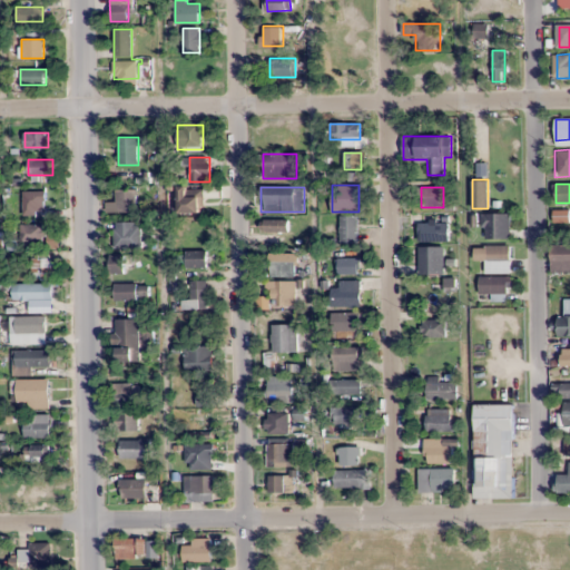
[(138,189),(116,189),(116,202),(105,202),(105,213),(138,213),(138,189)]
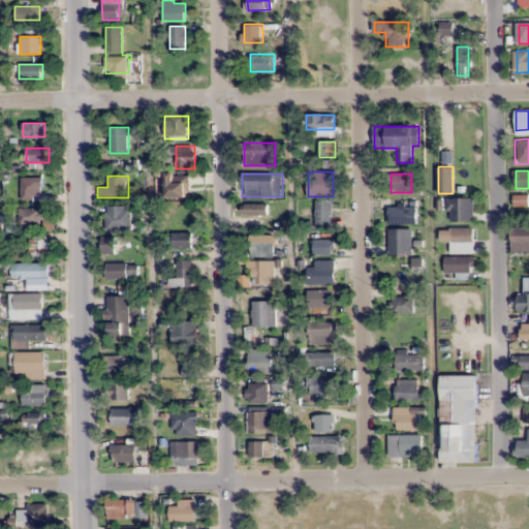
[(165,198),(188,198),(188,176),(165,176),(165,198)]
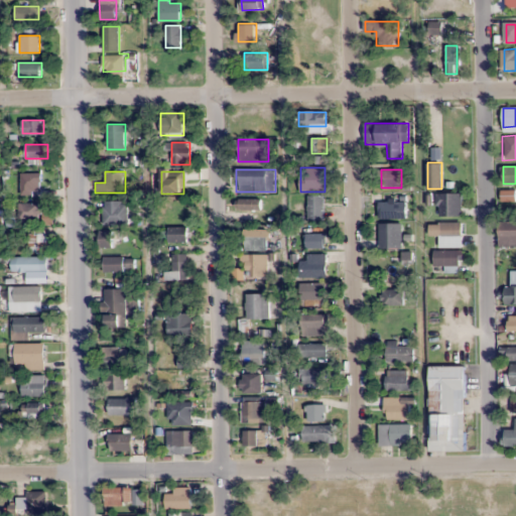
[(45,187),(45,172),(17,172),(17,187),(45,187)]
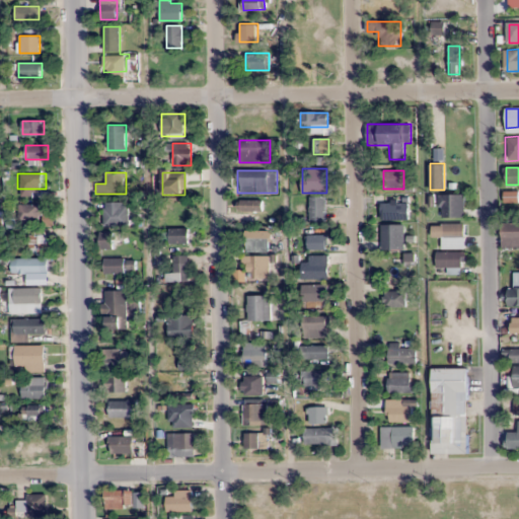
[(443,217),(464,217),(464,195),(443,195),(443,217)]
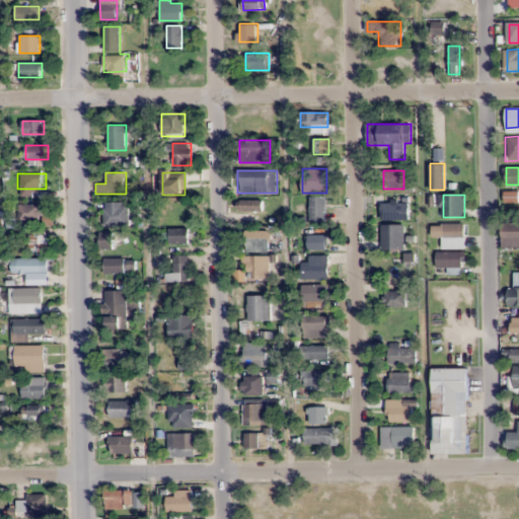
[(309,221),(326,221),(326,197),(309,197),(309,221)]
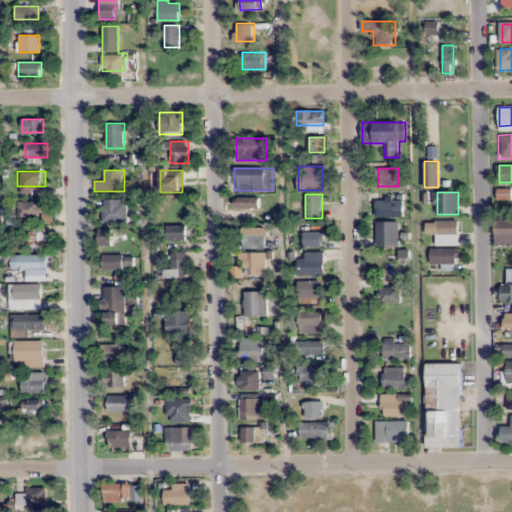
[(46,218),(46,197),(24,197),(25,219),(46,218)]
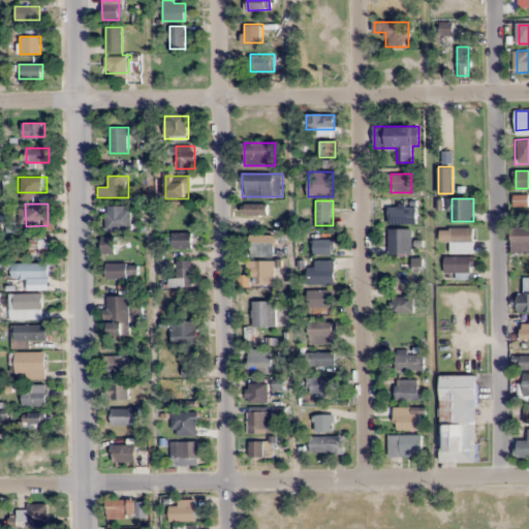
[(188,227),(188,205),(174,205),(174,211),(164,211),(164,227),(188,227)]
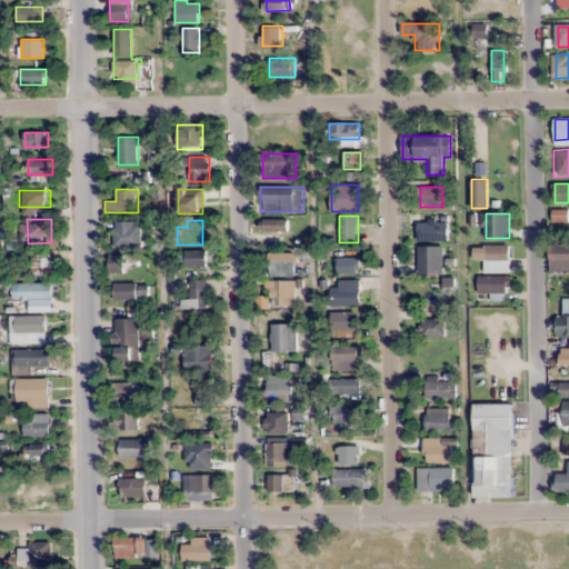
[(113,248),(140,248),(140,221),(113,221),(113,248)]
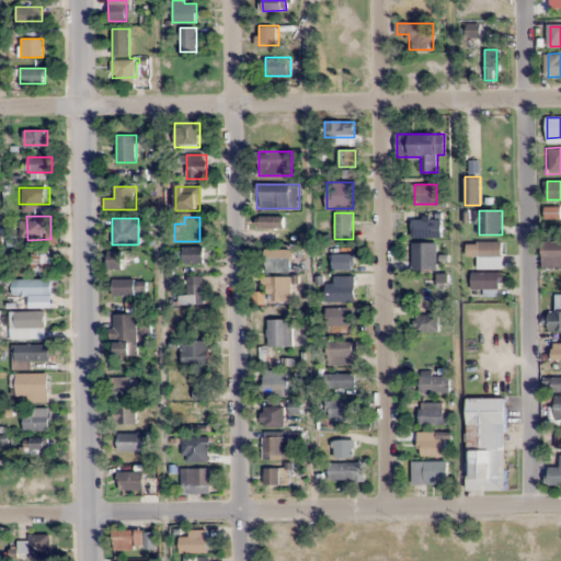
[(442,238),(442,218),(412,218),(412,238),(442,238)]
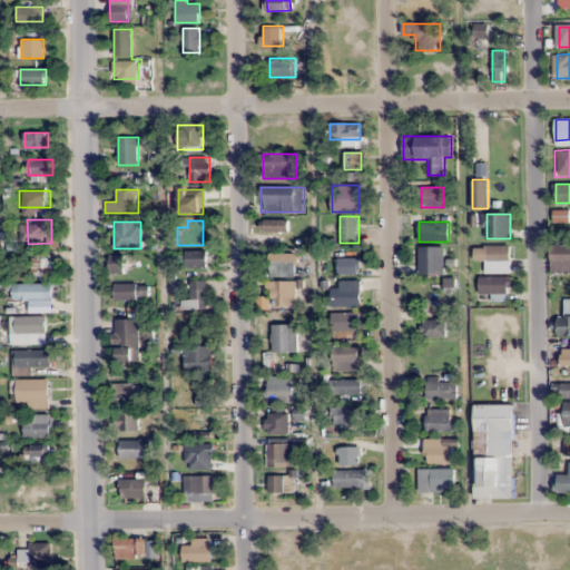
[(485,273),(510,273),(510,245),(485,245),(485,273)]
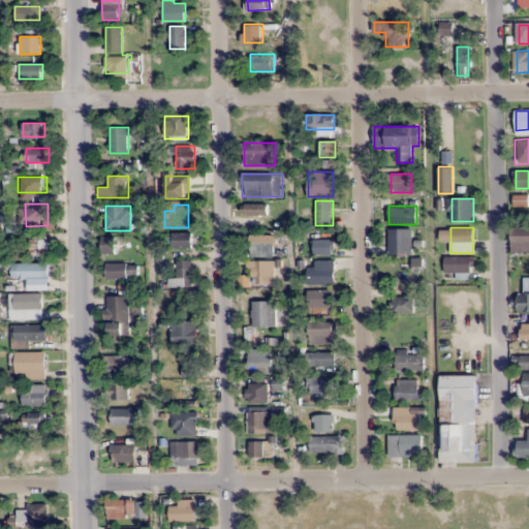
[(528,251),(528,227),(510,227),(510,252),(528,251)]
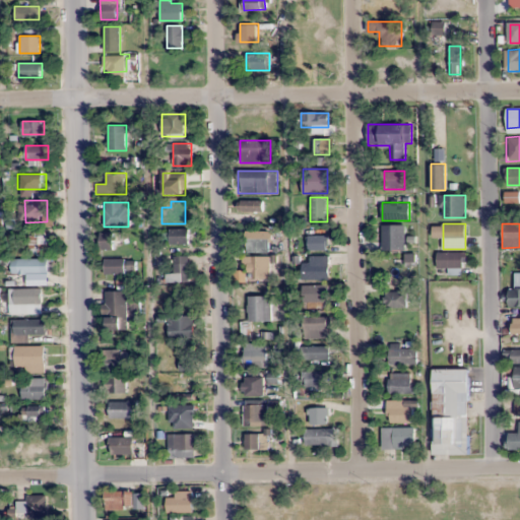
[(382,250),(404,250),(404,225),(382,225),(382,250)]
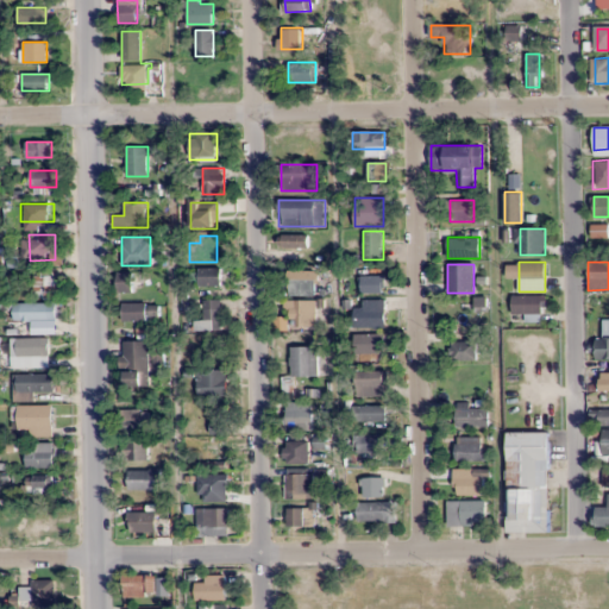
[(198,287),(221,287),(221,269),(198,269),(198,287)]
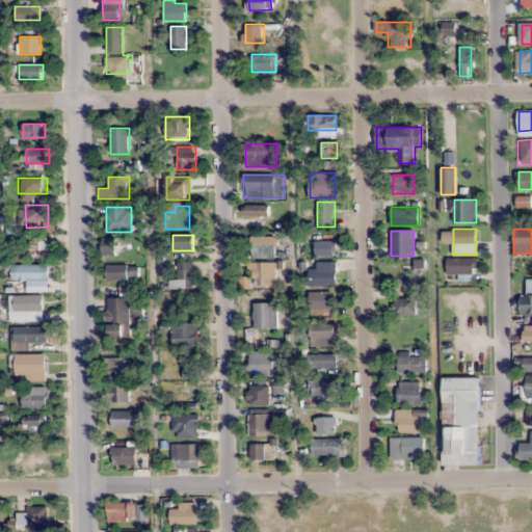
[(48,261),(48,237),(29,237),(29,261),(48,261)]
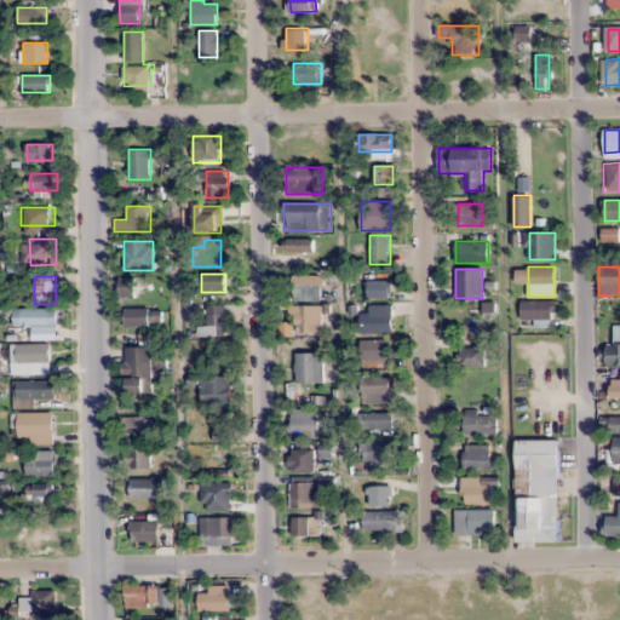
[(322,276),(293,276),(293,300),(322,300),(322,276)]
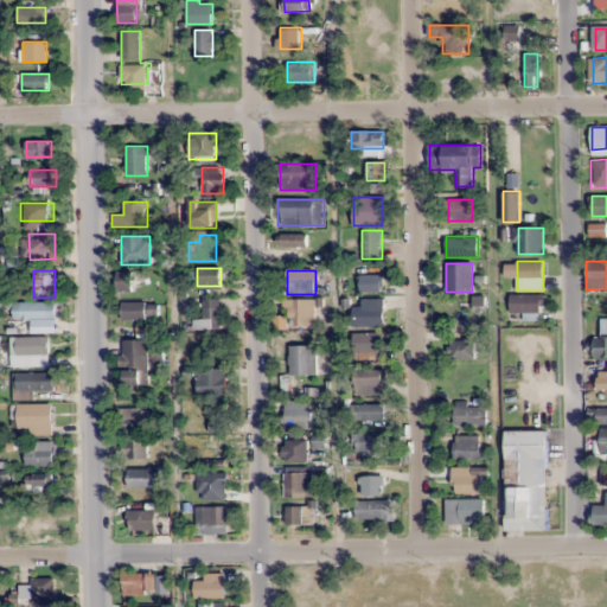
[(134,292),(134,272),(117,272),(117,292),(134,292)]
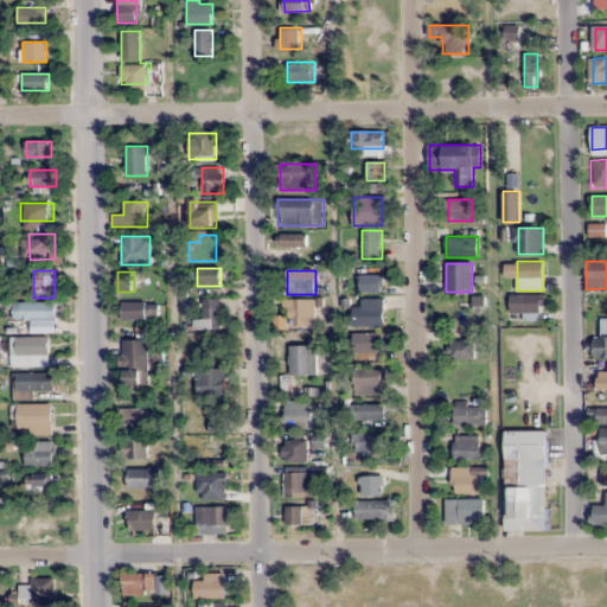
[(381,292),(381,274),(360,274),(360,292),(381,292)]
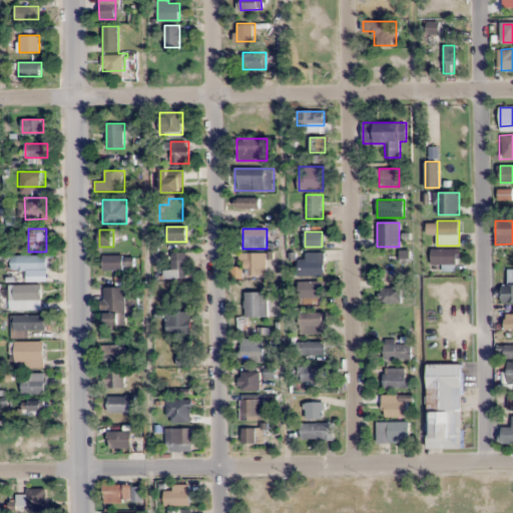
[(431,265),(459,265),(459,249),(431,249),(431,265)]
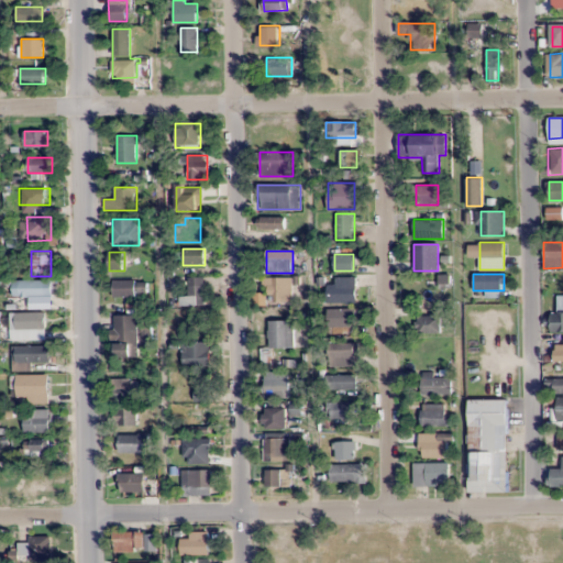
[(187,306),(206,306),(206,277),(187,277),(187,306)]
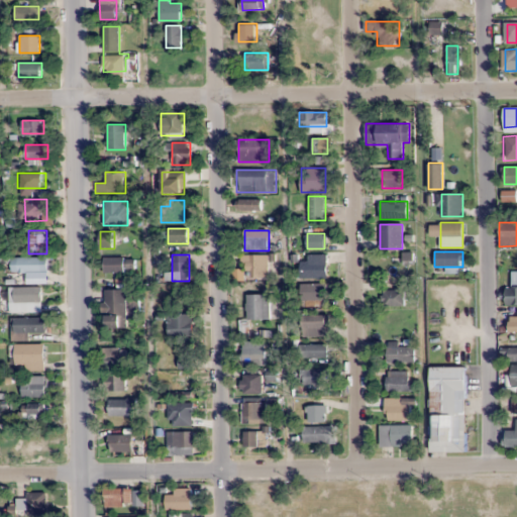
[(302,261),(302,278),(327,278),(327,254),(308,254),(308,261),(302,261)]
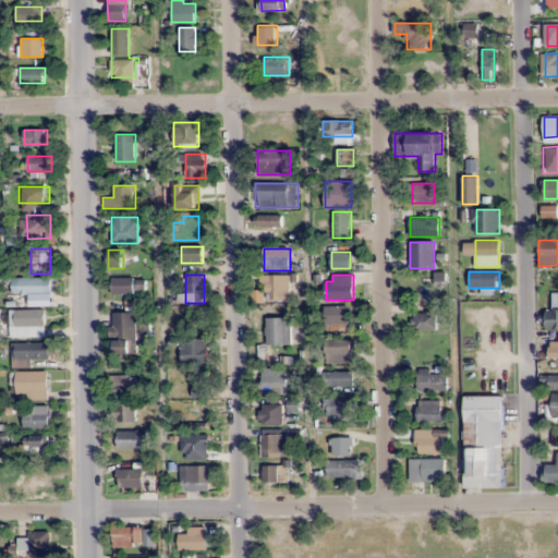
[(290,299),(290,276),(263,276),(263,299),(290,299)]
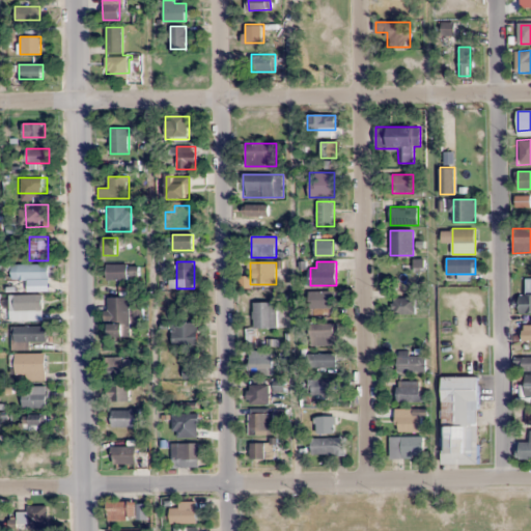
[(18,279),(46,279),(46,264),(18,264),(18,279)]
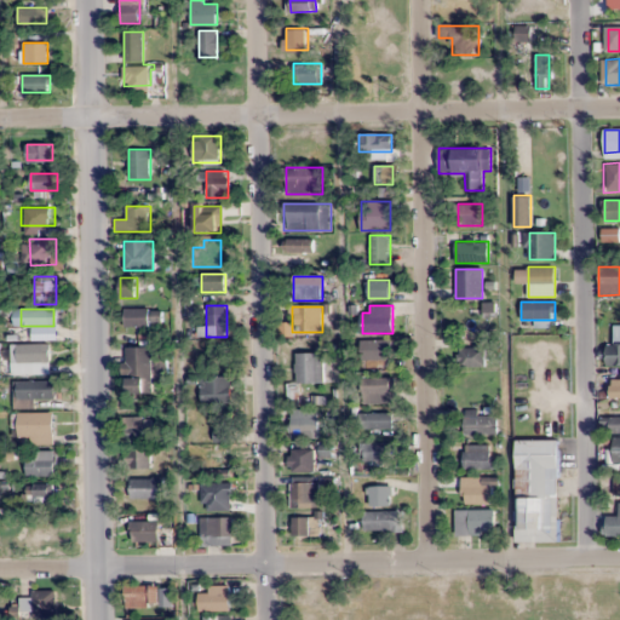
[(161,326),(161,310),(124,310),(124,326),(161,326)]
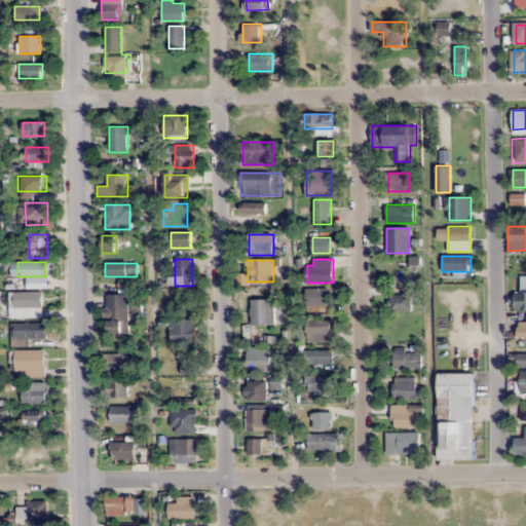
[(525,309),(525,275),(519,275),(519,292),(514,292),(514,309),(525,309)]
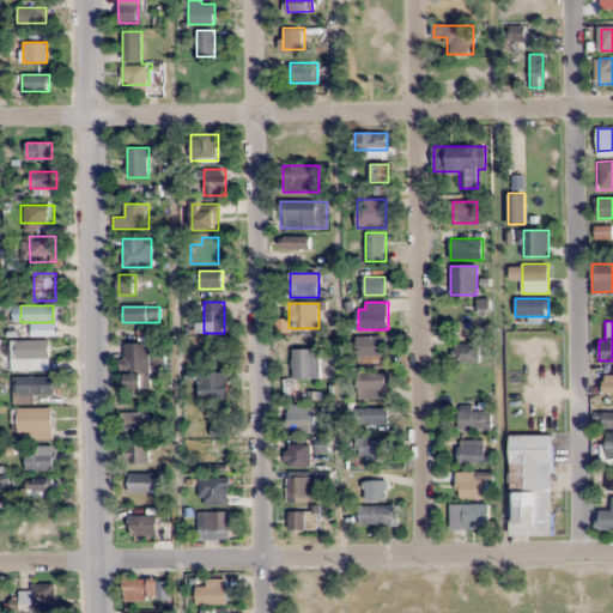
[(386,337),(358,337),(358,357),(386,357),(386,337)]
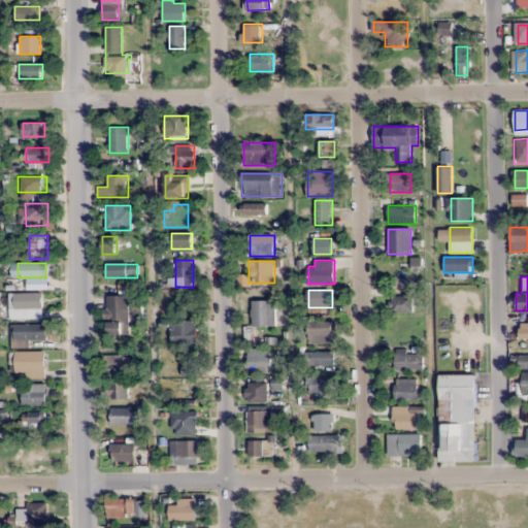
[(42,293),(9,293),(9,319),(42,319),(42,293)]
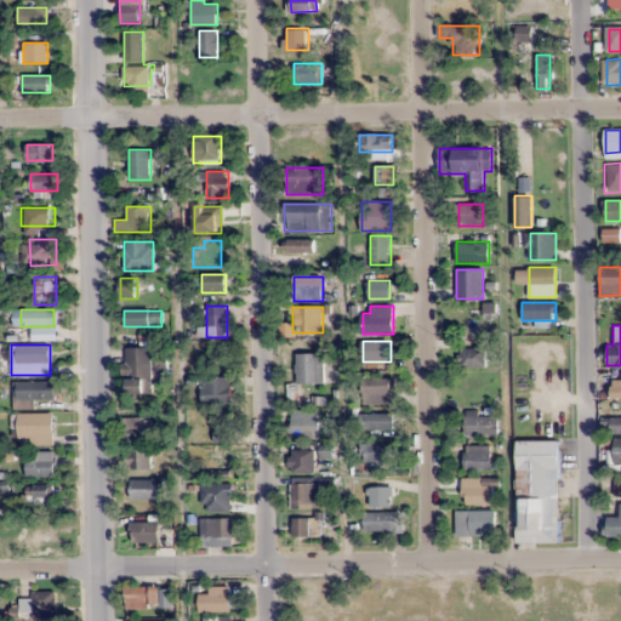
[(125,348),(125,394),(153,394),(153,348),(125,348)]
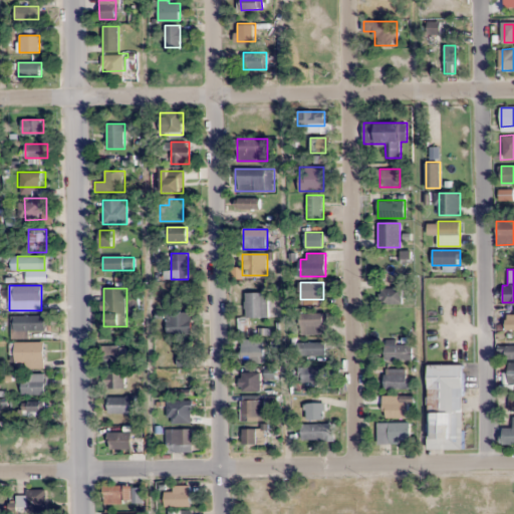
[(402,304),(402,288),(380,288),(381,304),(402,304)]
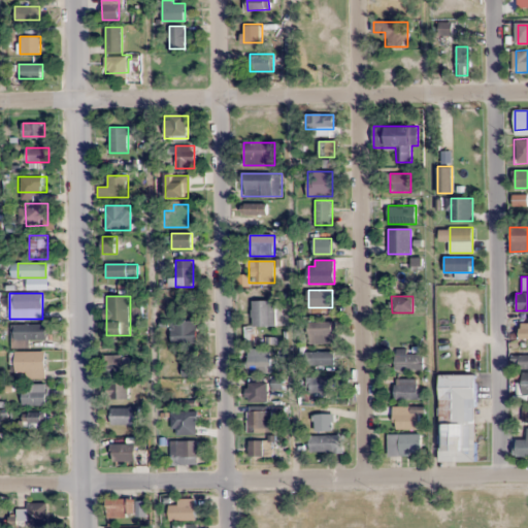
[(275,300),(253,300),(253,326),(275,326),(275,300)]
